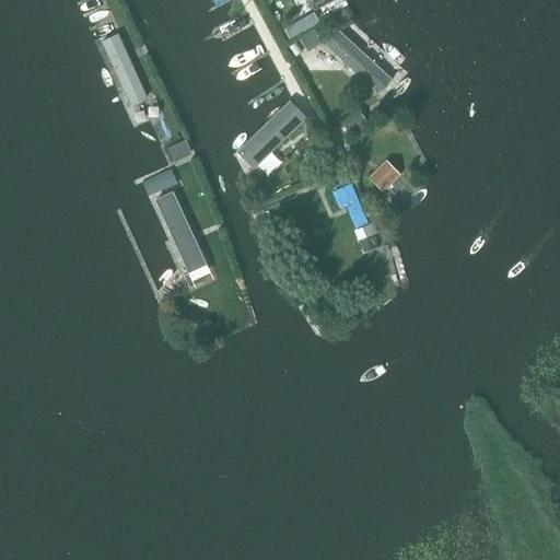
[(306,0),(314,11),(333,0),(306,0)]
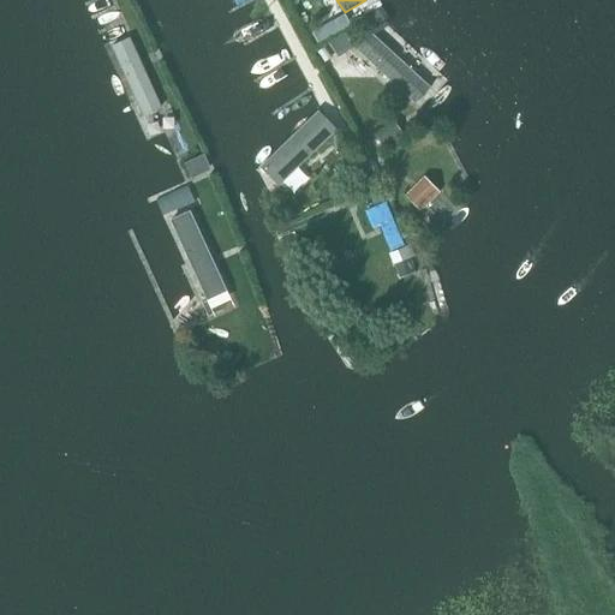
[(441,91),(372,29),(354,45),(422,109),(441,91)]
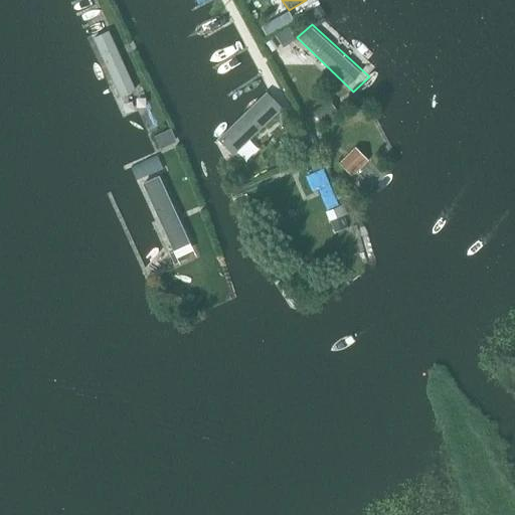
[(136,91),(106,27),(87,36),(116,100),(136,91)]
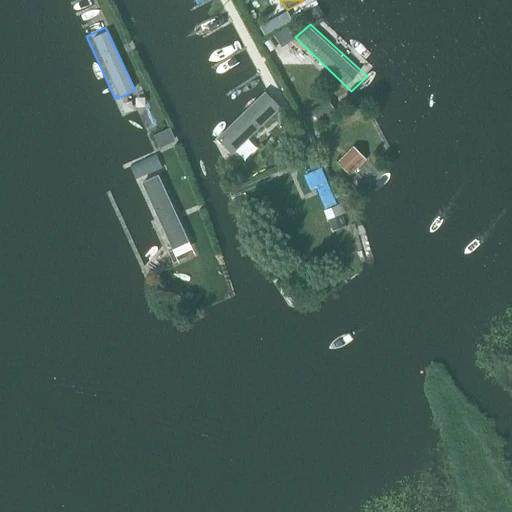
[(270,55),(285,47),(280,38),(265,46),(270,55)]
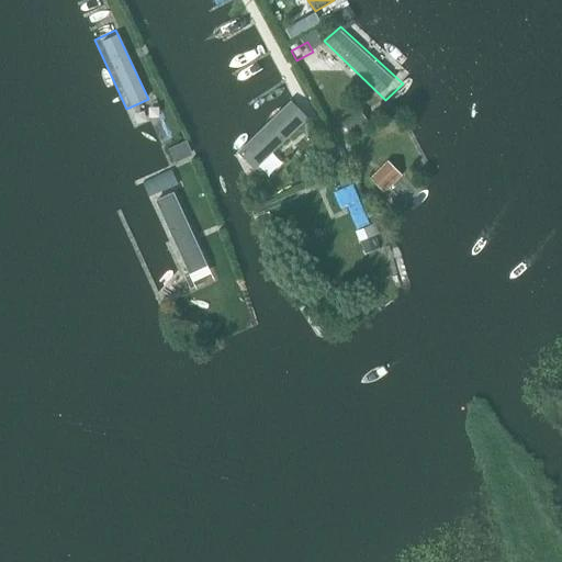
[(291,107),(239,155),(254,170),(305,121),(291,107)]
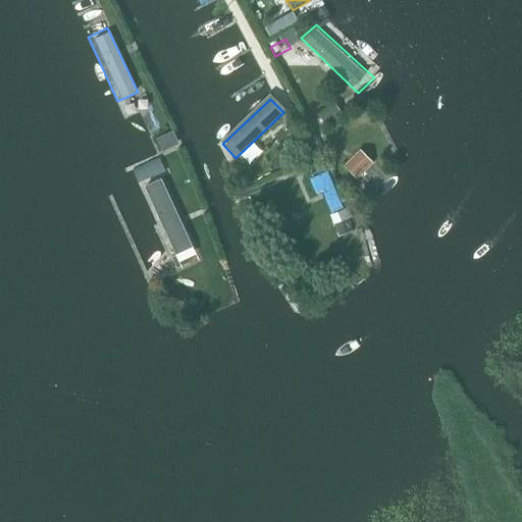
[(289,122),(283,126),(288,132),(293,127),(289,122)]
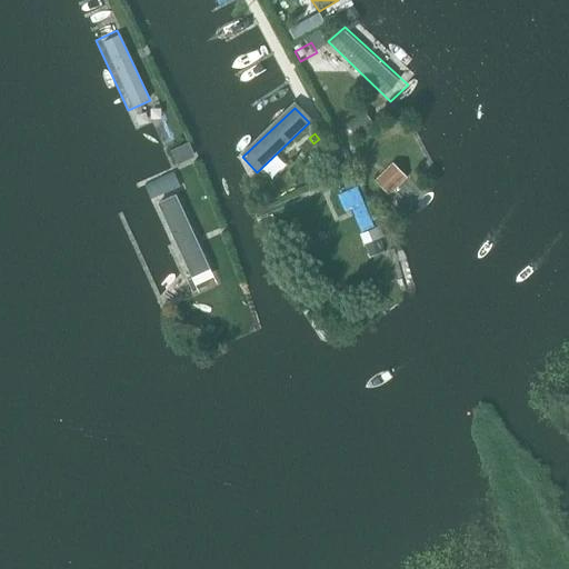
[(317,156),(325,149),(319,142),(311,149),(317,156)]
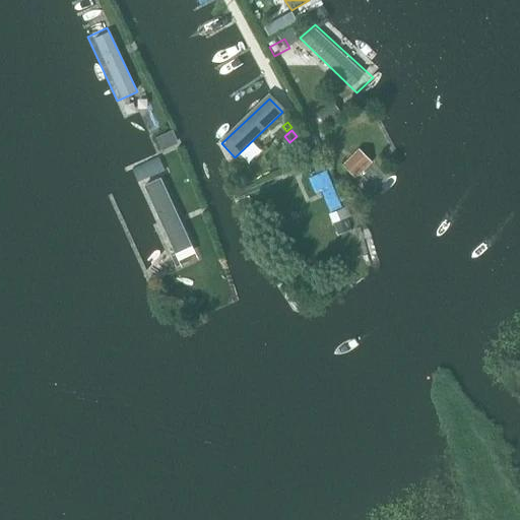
[(160,152),(177,145),(171,132),(155,139),(160,152)]
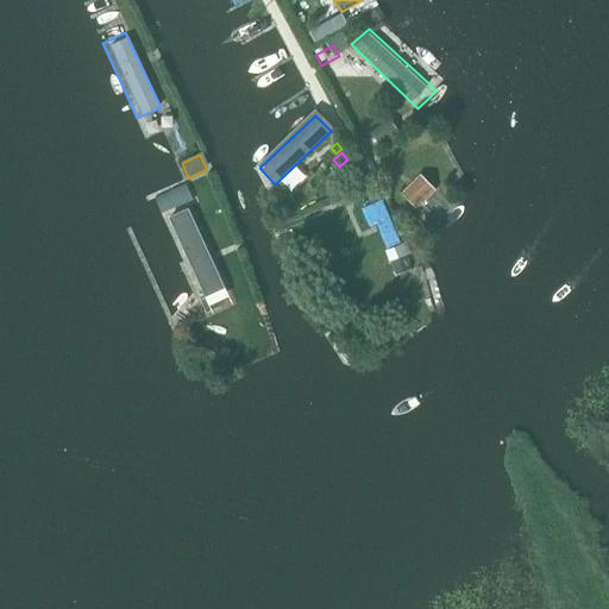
[(419,176),(401,195),(414,209),(433,190),(419,176)]
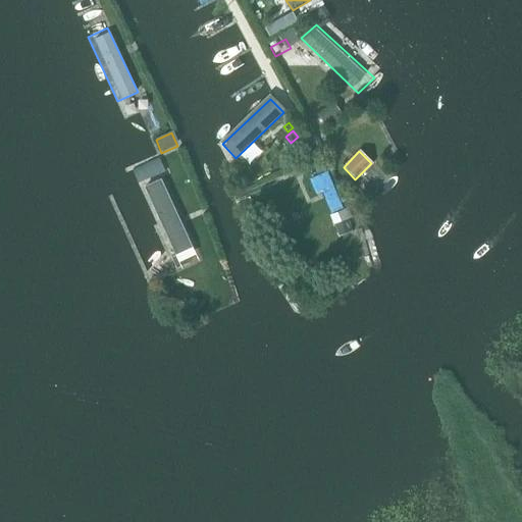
[(318,176),(324,191),(321,192),(330,214),(342,210),(326,173),(318,176)]
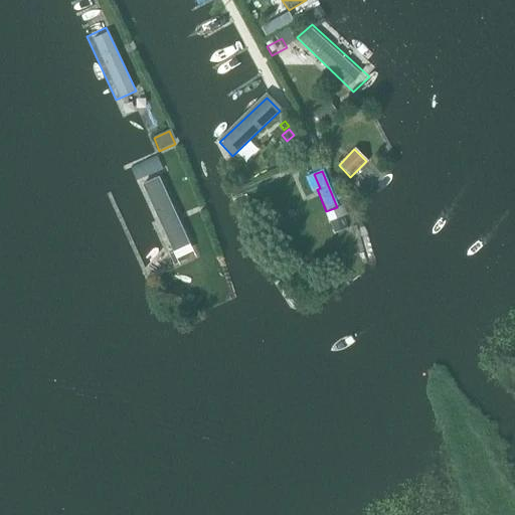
[(158,177),(139,186),(165,242),(170,255),(191,245),(190,242),(158,177)]
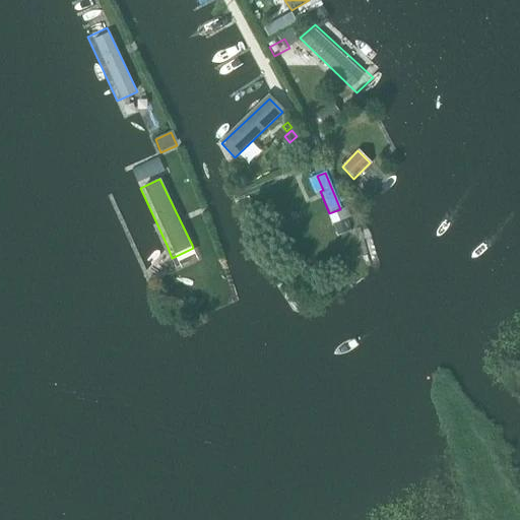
[(335,222),(345,218),(342,210),(332,215),(335,222)]
